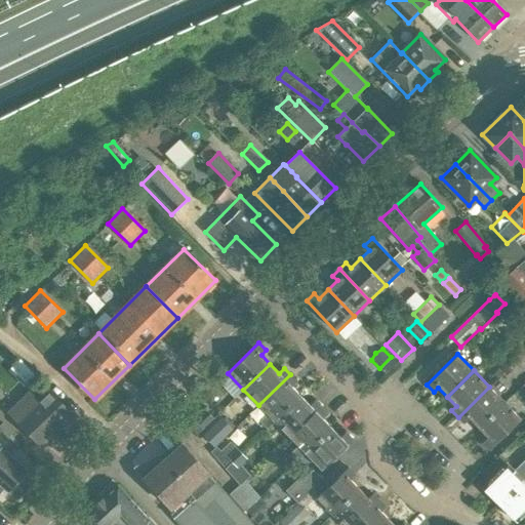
[(267,429),(275,421),(274,421),(300,396),(292,387),(296,381),(290,374),(258,405),(267,414),(259,421),(267,429)]
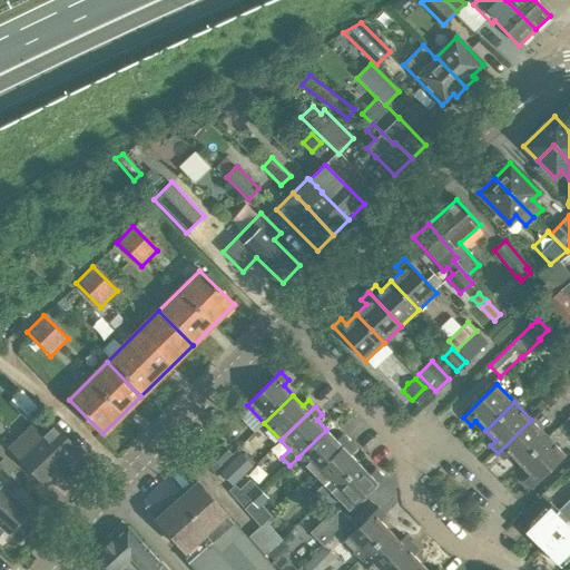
[(519,465),(548,436),(531,420),(498,453),(504,460),(510,455),(519,465)]
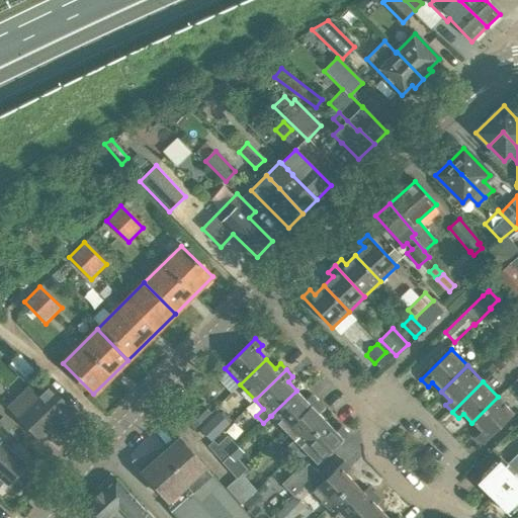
[(37,395),(29,386),(19,397),(9,407),(16,415),(41,441),(60,423),(62,425),(76,413),(48,384),(37,395)]
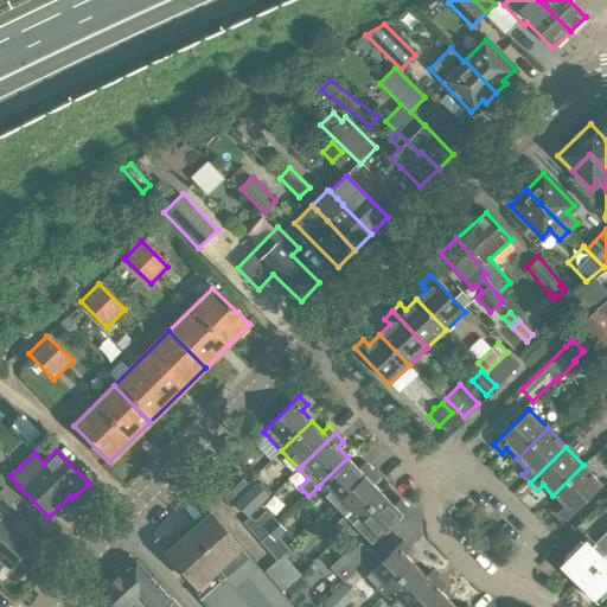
[(358,468),(347,458),(317,487),(318,487),(336,506),(371,471),(364,462),(358,468)]
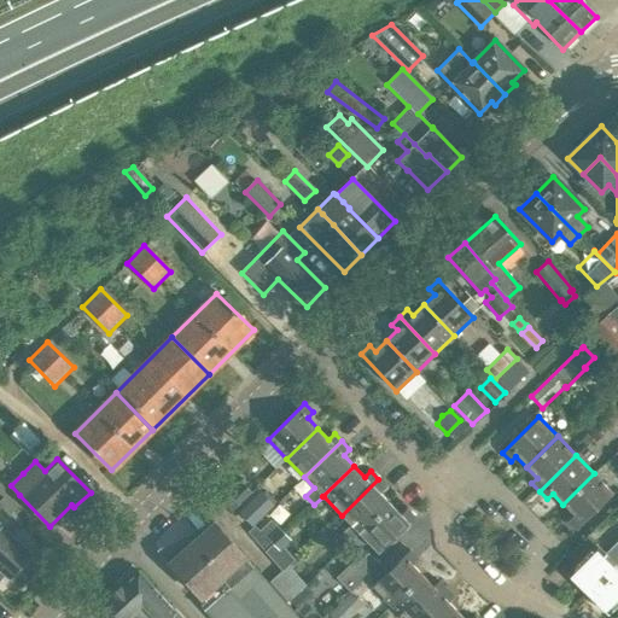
[(576,529),(613,493),(594,473),(563,505),(573,516),(567,520),(576,529)]
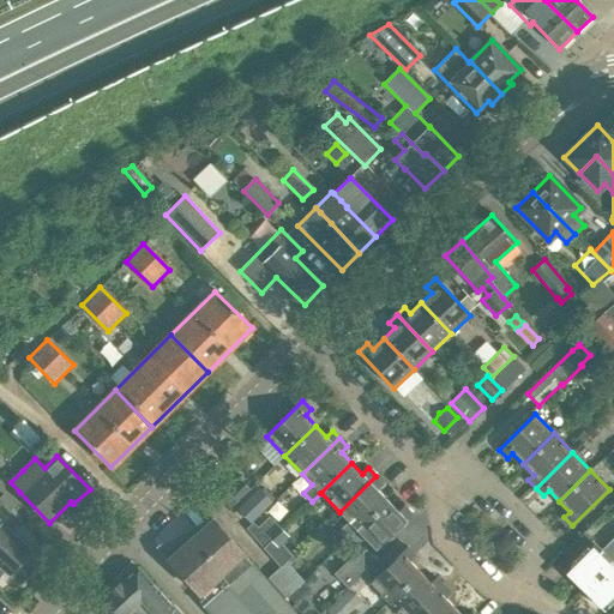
[(349,539),(357,530),(389,500),(378,489),(384,483),(375,476),(339,512),(349,522),(341,530),(349,539)]
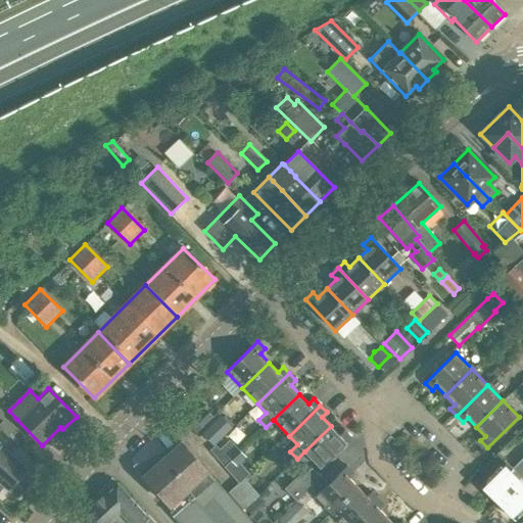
[(194,419),(196,420),(203,427),(214,417),(204,409),(194,419)]
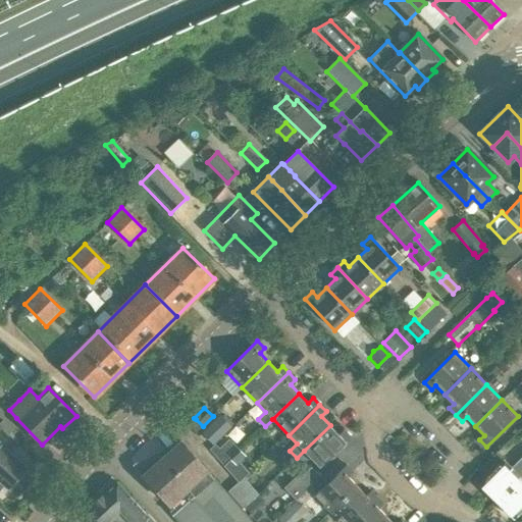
[(233,423),(225,414),(222,417),(220,415),(202,433),(213,445),(231,426),(233,423)]
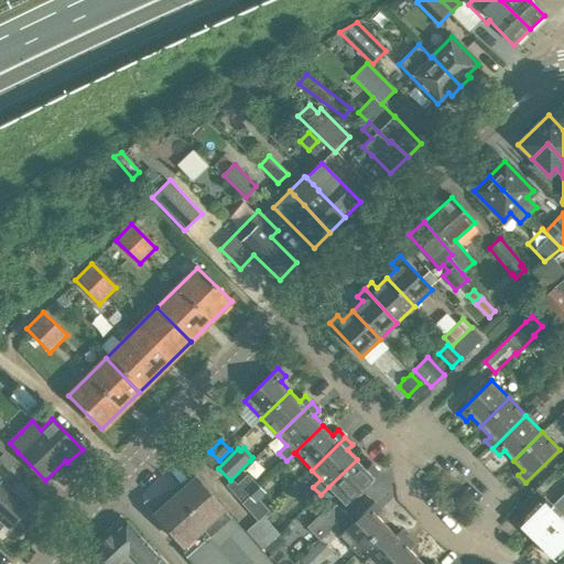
[(14,465),(3,454),(0,456),(0,463),(8,472),(14,465)]
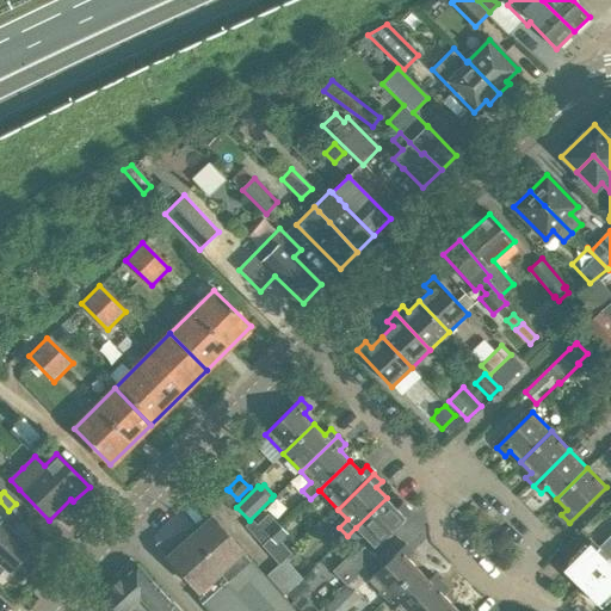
[(397,508),(387,498),(356,528),(375,547),(411,512),(402,503),(397,508)]
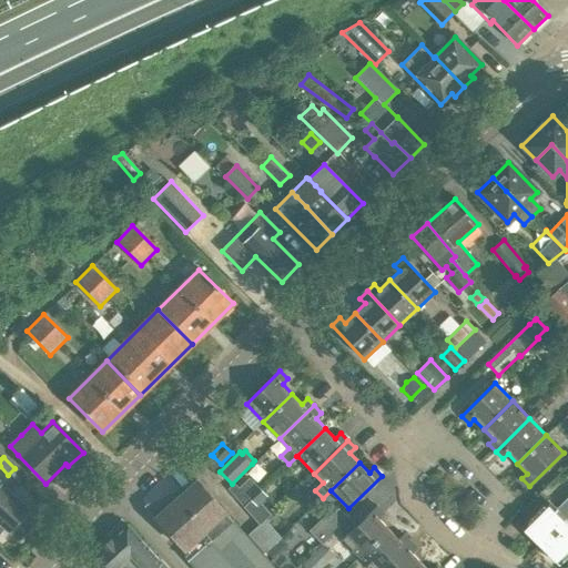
[(234,483),(227,489),(244,507),(262,490),(250,478),(239,488),(234,483)]
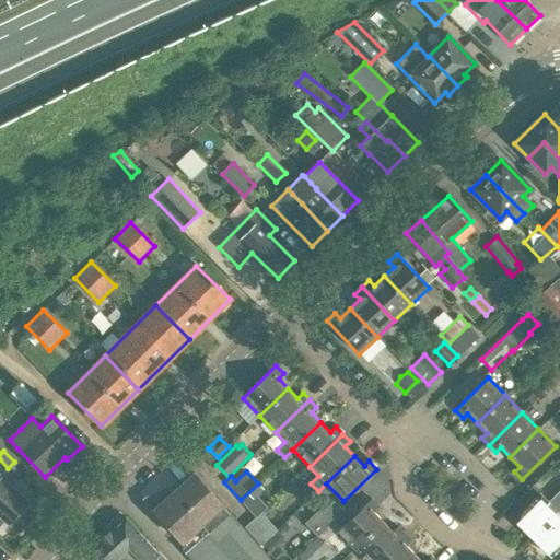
[(229,513),(194,474),(153,510),(188,549),(193,559),(270,559),(230,513),(230,512),(229,513)]
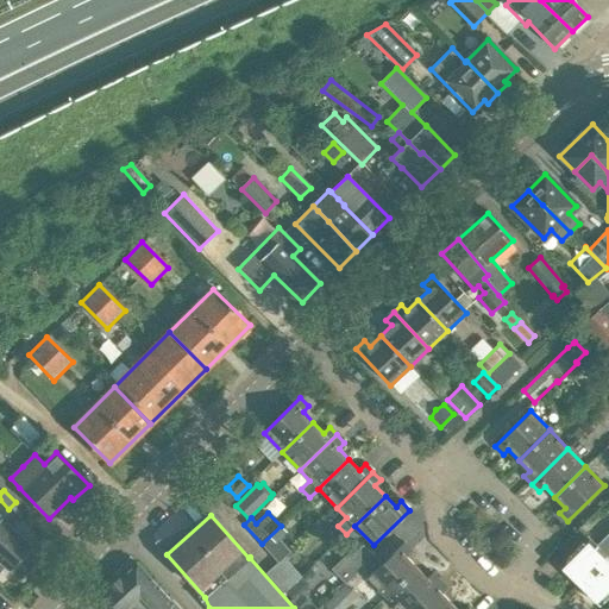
[(8,570),(30,546),(0,519),(0,571),(5,566),(8,570)]
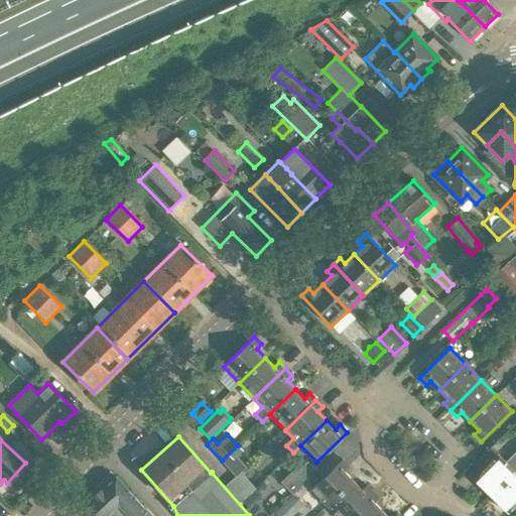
[(234,462),(244,453),(238,445),(222,461),(227,466),(233,460),(234,462)]
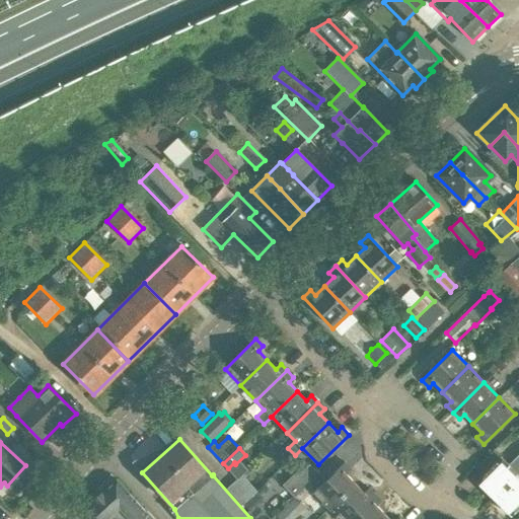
[(477,480),(495,498),(518,473),(518,454),(509,464),(501,457),(477,480)]
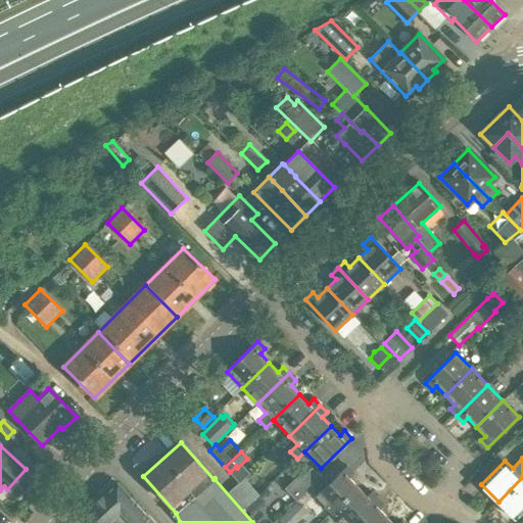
[(331,513),(358,487),(348,478),(353,473),(346,466),(315,495),(331,513)]
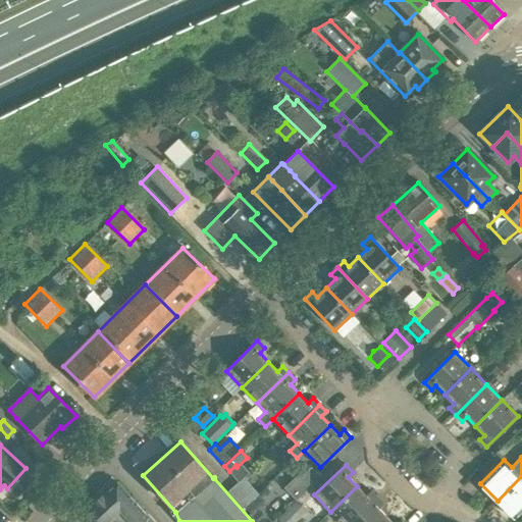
[(288,490),(298,501),(315,482),(306,473),(288,490)]
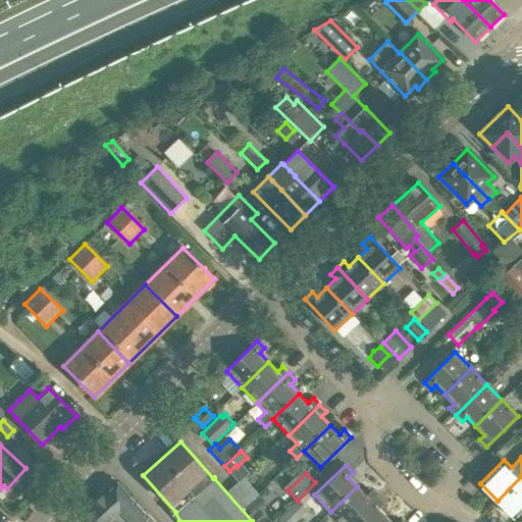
[(521,476),(498,501),(515,518),(521,511),(521,476)]
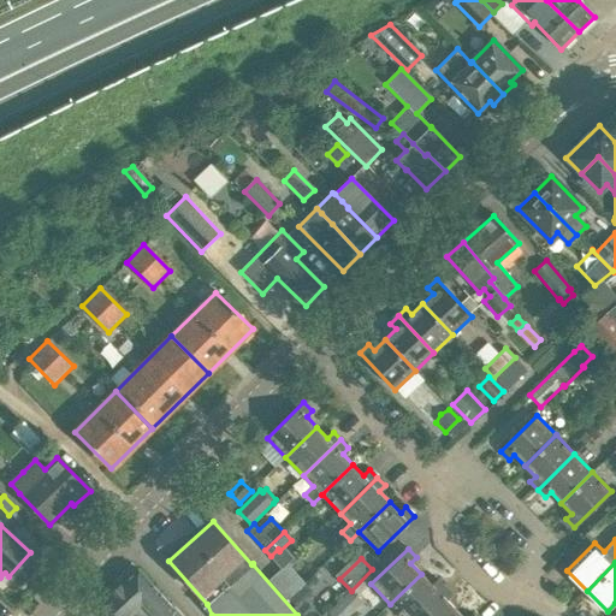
[(289,598),(304,584),(286,564),(270,580),(286,599),(289,598)]
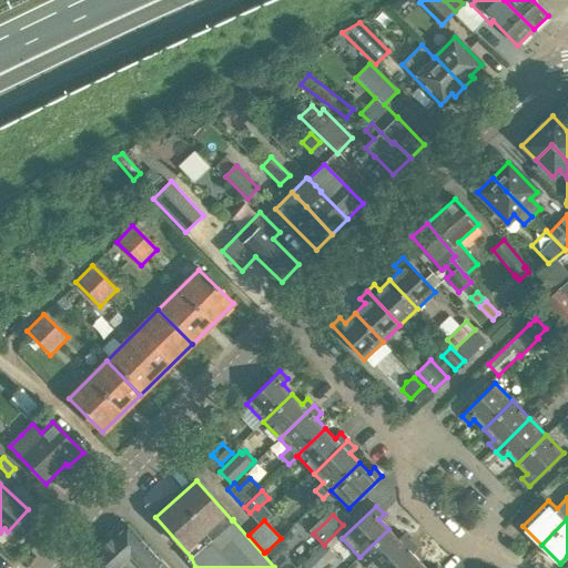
[(166,567),(128,525),(113,537),(100,549),(117,567),(166,567)]
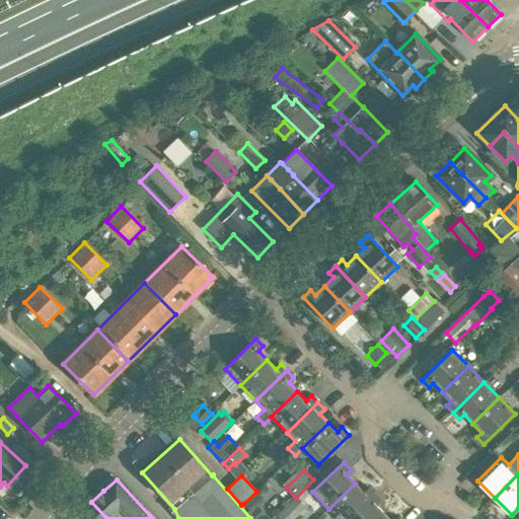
[(364,493),(355,484),(328,509),(338,518),(349,518),(375,495),(369,488),(364,493)]
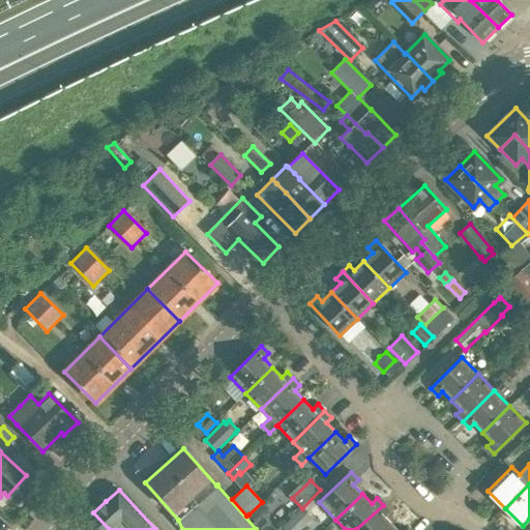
[(262,502),(248,514),(256,522),(262,516),(269,509),(262,502)]
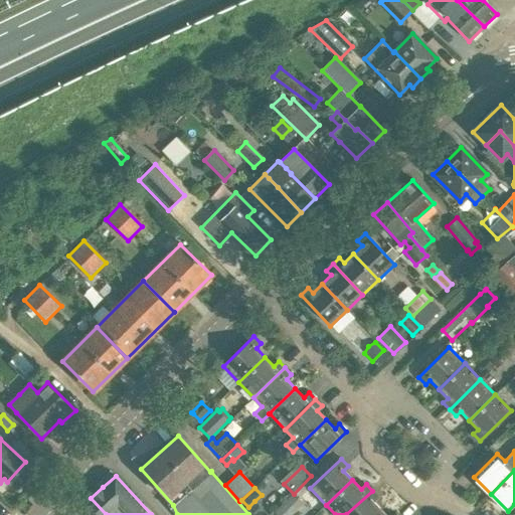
[(377,514),(382,511),(373,502),(378,497),(372,491),(346,514),(377,514)]
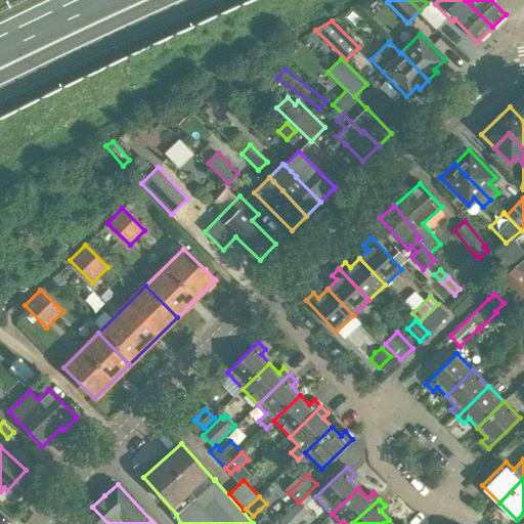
[(280,523),(296,523),(308,513),(299,503),(291,509),(277,521),(280,523)]
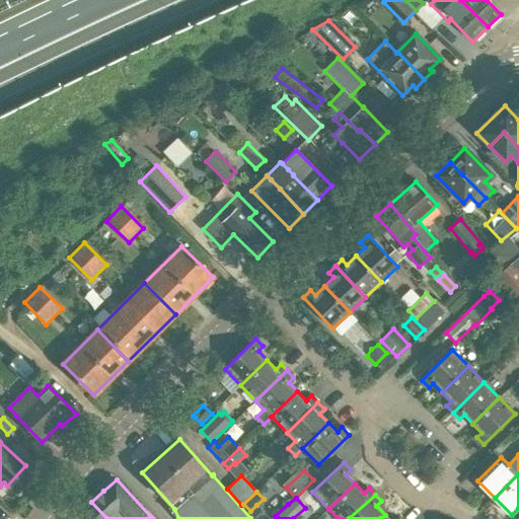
[(106,518),(91,502),(79,513),(84,518),(106,518)]
